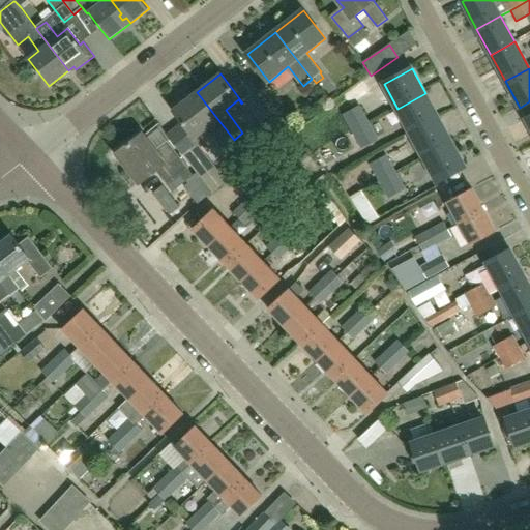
[(362,108),(383,94),(378,87),(357,99),(362,108)]
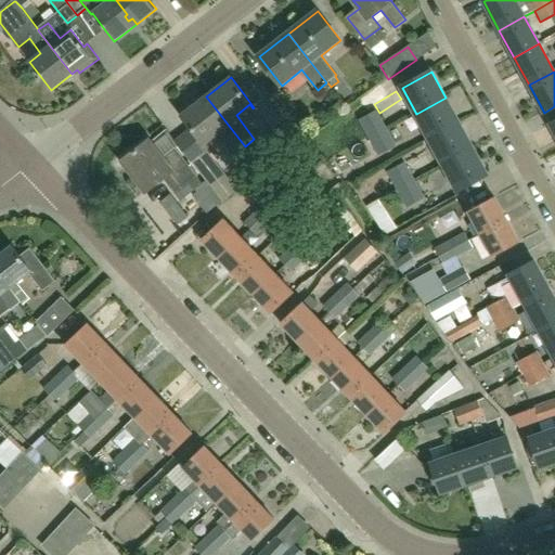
[(285,118),(267,94),(255,104),(272,128),(285,118)]
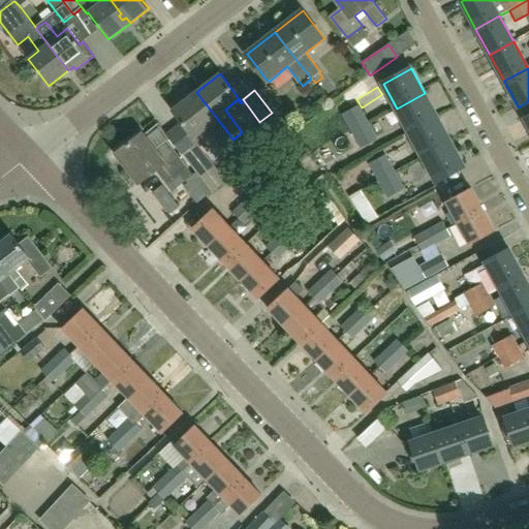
[(223,147),(234,139),(196,92),(174,110),(182,121),(193,135),(204,127),(211,136),(214,134),(223,147)]
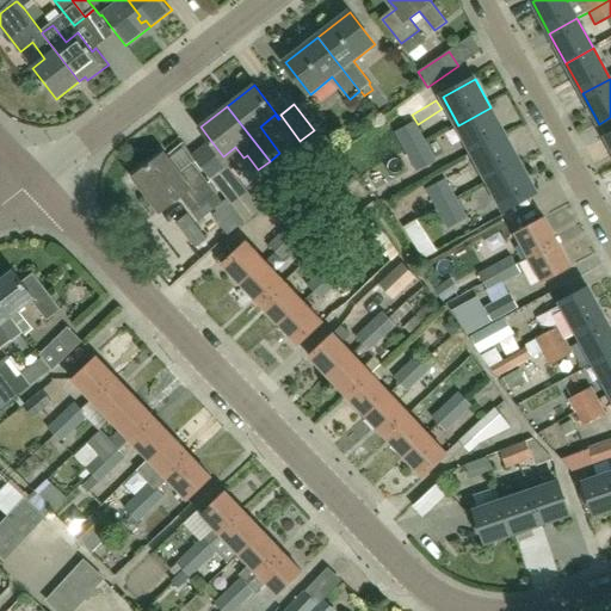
[(491,107),(458,125),(474,153),(506,135),(491,107)]
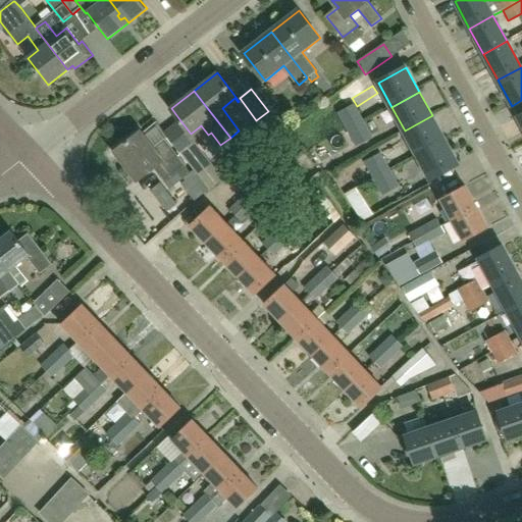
[(355,103),(337,112),(348,131),(365,121),(355,103)]
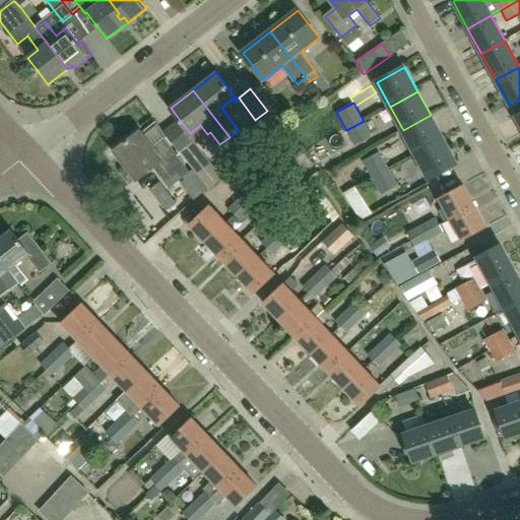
[(431,115),(403,130),(416,154),(443,139),(431,115)]
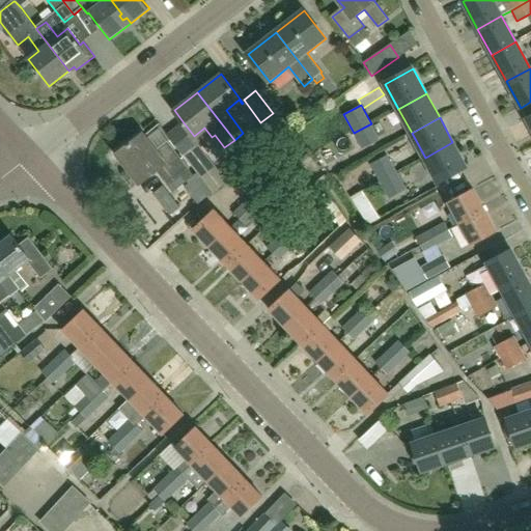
[(371,123),(354,133),(362,148),(380,139),(371,123)]
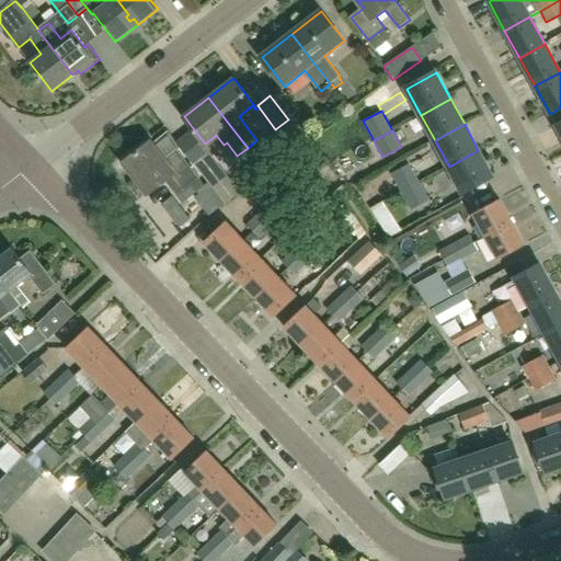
[(204,185),(198,179),(178,151),(165,160),(151,141),(124,162),(149,194),(167,180),(183,202),(198,190),(204,185)]
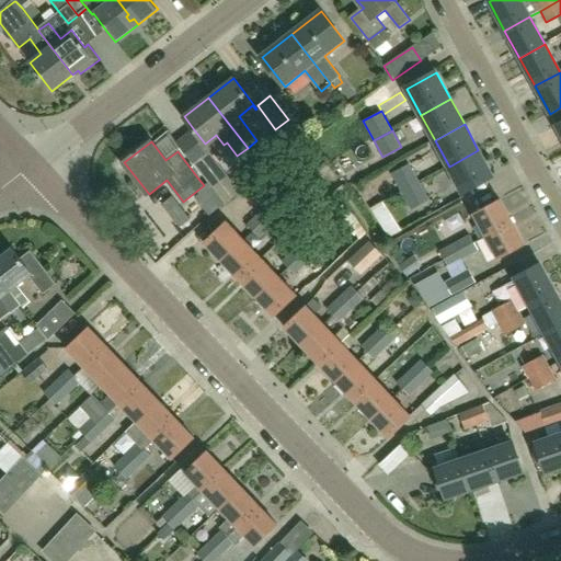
[(478,150),(449,167),(464,193),(493,176),(478,150)]
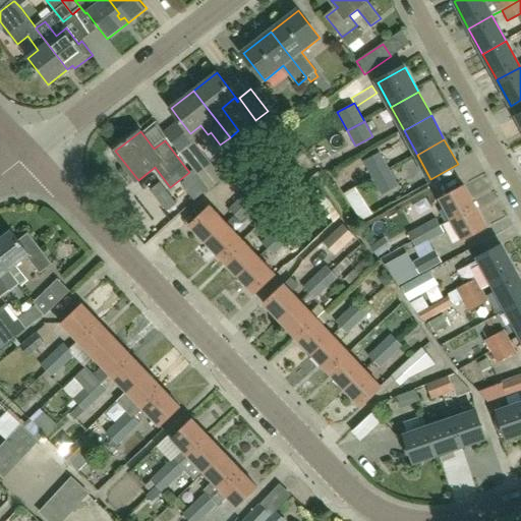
[(193,141),(180,153),(188,163),(209,189),(222,179),(193,141)]
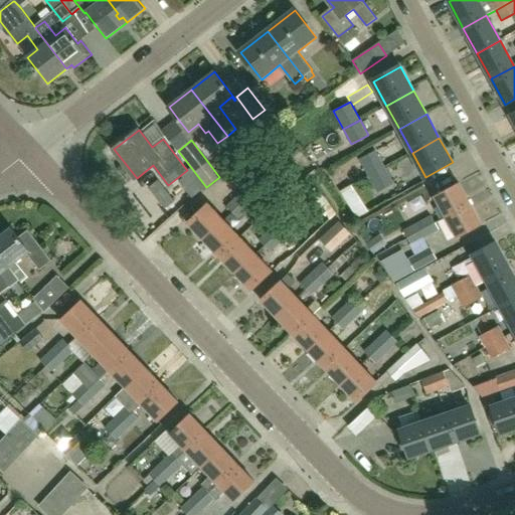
[(385,167),(376,151),(360,160),(368,176),(385,167)]
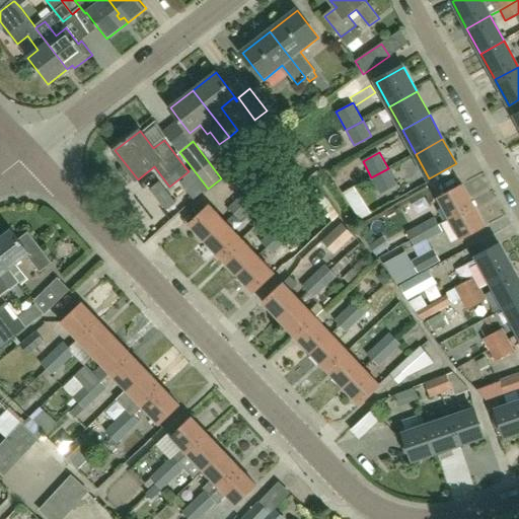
[(208,189),(188,162),(183,165),(189,171),(183,175),(199,196),(208,189)]
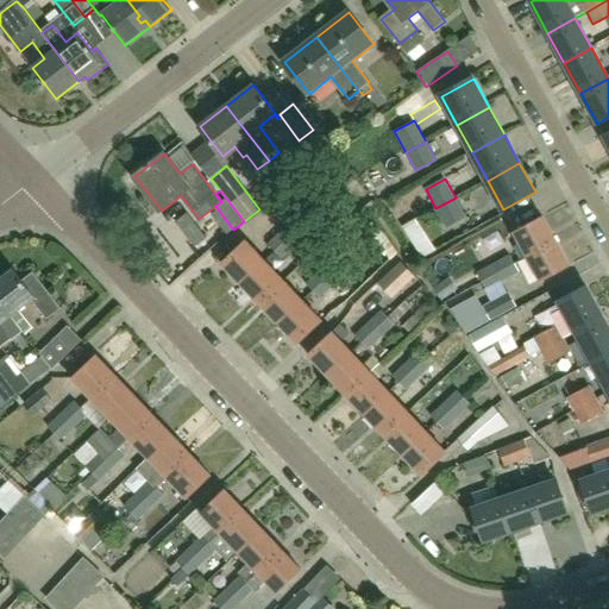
[(466,218),(456,198),(435,208),(446,228),(466,218)]
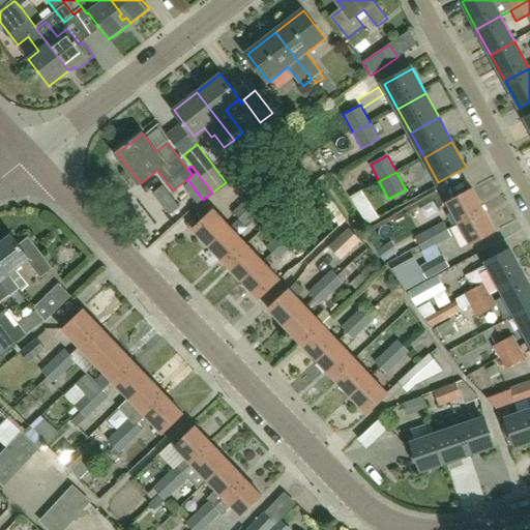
[(301,193),(310,202),(331,182),(324,173),(301,193)]
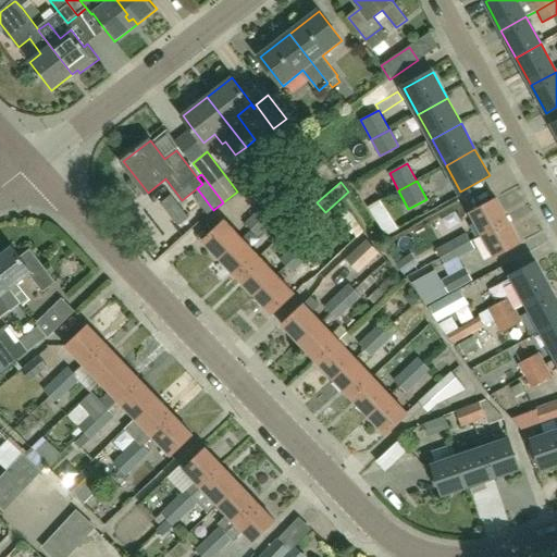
[(188,218),(171,195),(161,202),(178,225),(188,218)]
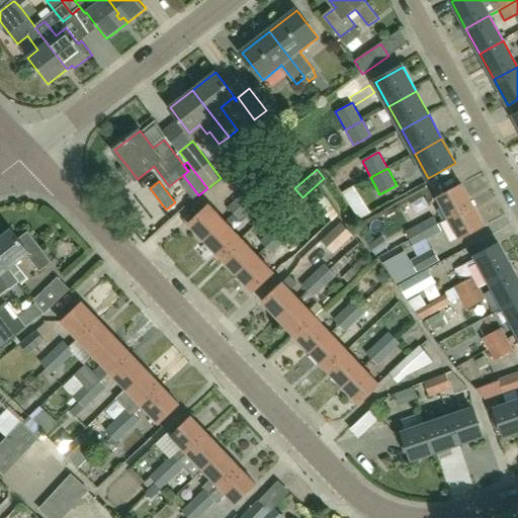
[(449,219),(473,205),(461,184),(437,197),(449,219)]
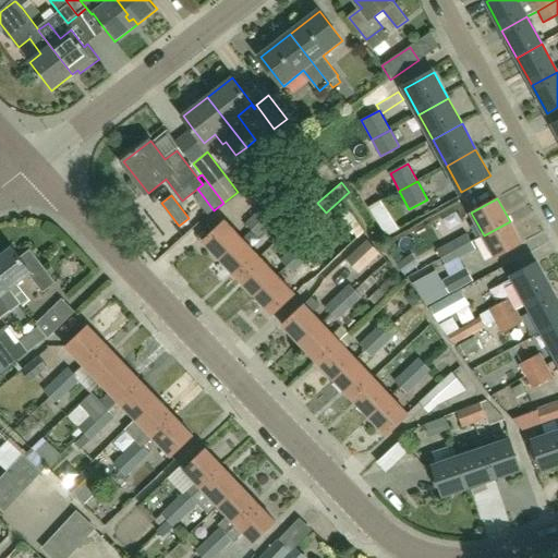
[(270,201),(259,210),(271,223),(282,214),(277,207),(270,201)]
